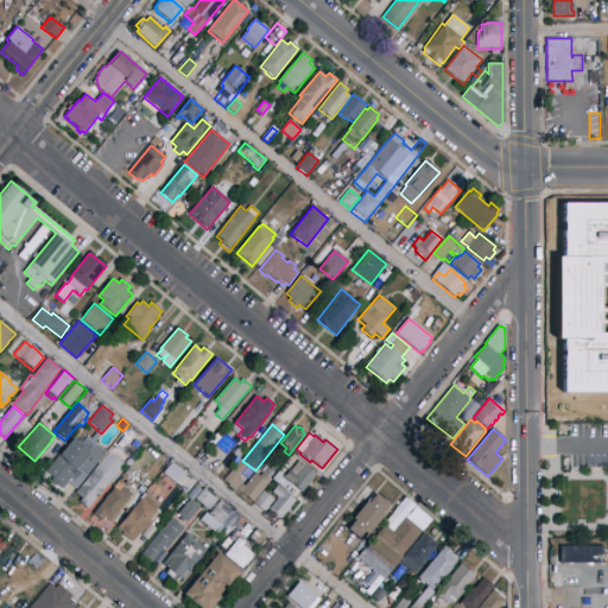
[(86,477),(82,474),(75,481),(71,479),(62,491),(44,475),(74,439),(80,444),(86,437),(95,445),(96,444),(107,453),(86,477)]
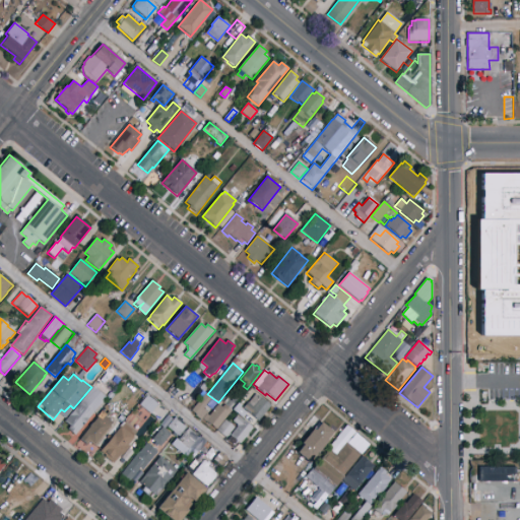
[(75,436),(68,430),(70,427),(64,421),(93,387),(107,398),(75,436)]
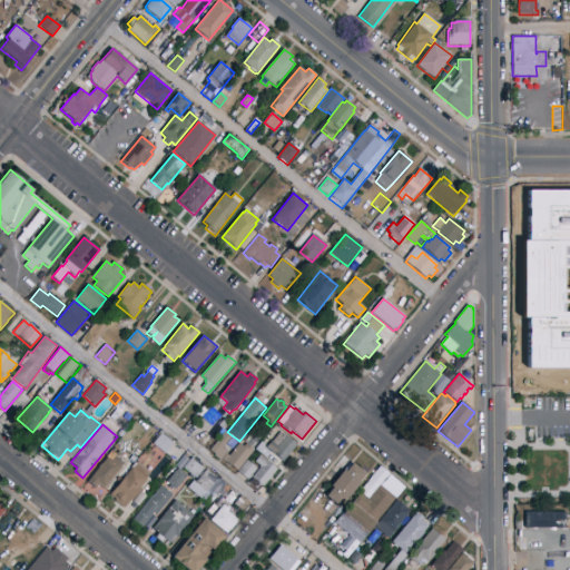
[(220,461),(209,452),(226,431),(233,436),(223,448),(228,452),(220,461)]
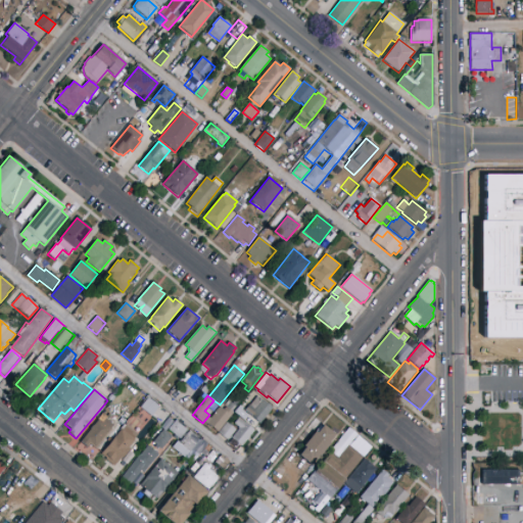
[(255,430),(234,413),(240,406),(244,409),(242,410),(244,412),(256,395),(263,400),(263,399),(273,408),(255,430)]
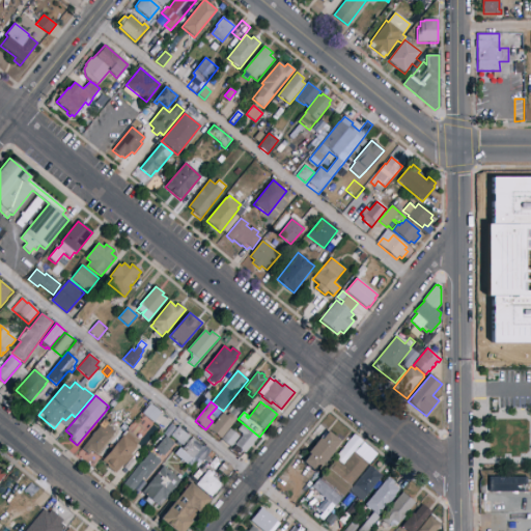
[(154,423),(142,414),(150,403),(162,413),(154,423)]
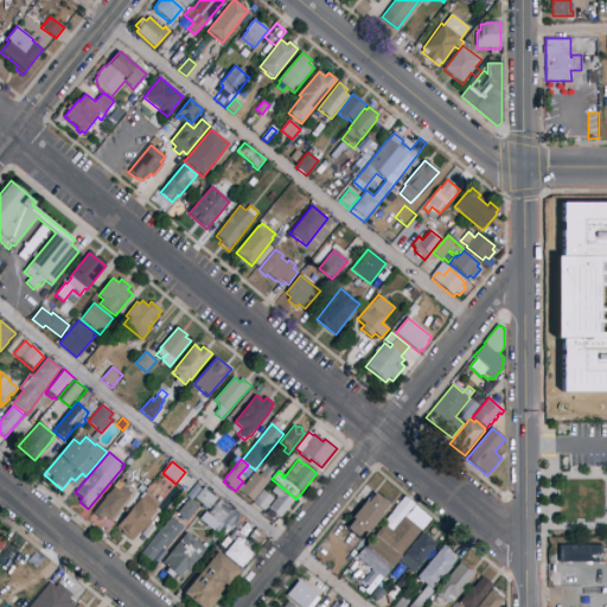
[(253,502),(236,490),(242,484),(244,486),(255,472),(260,475),(262,472),(270,479),(253,502)]
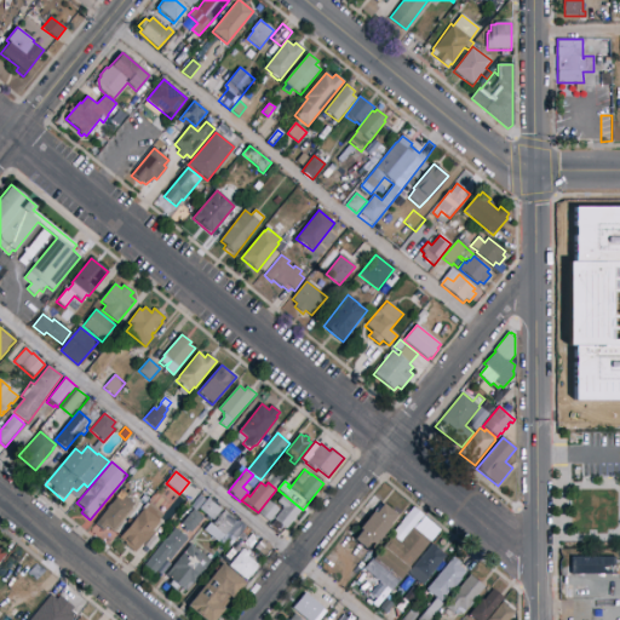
[(113,532),(105,527),(103,530),(96,524),(108,510),(107,509),(110,504),(110,505),(116,498),(116,497),(121,489),(122,491),(126,487),(131,491),(126,497),(135,504),(132,507),(132,509),(118,527),(113,532)]
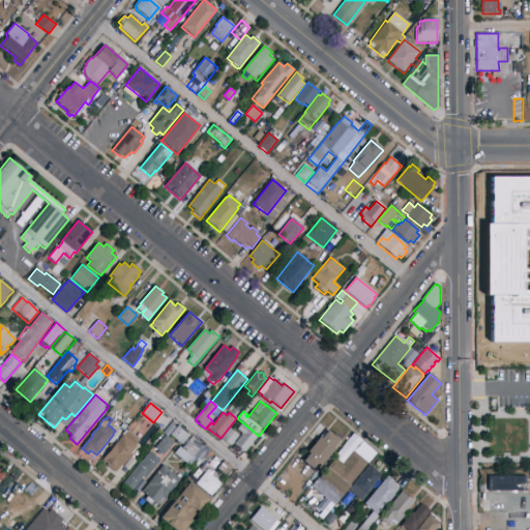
[(244,452),(234,445),(242,434),(237,430),(242,423),(258,436),(253,443),(249,446),(244,452)]
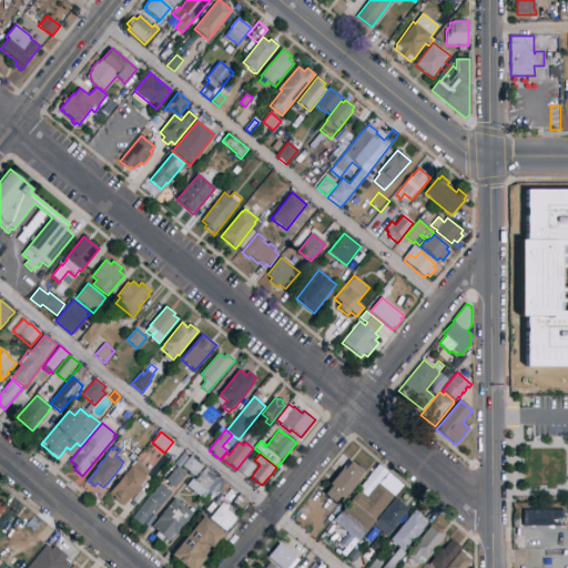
[(196,477),(193,475),(191,477),(189,475),(191,473),(183,466),(191,457),(204,468),(196,477)]
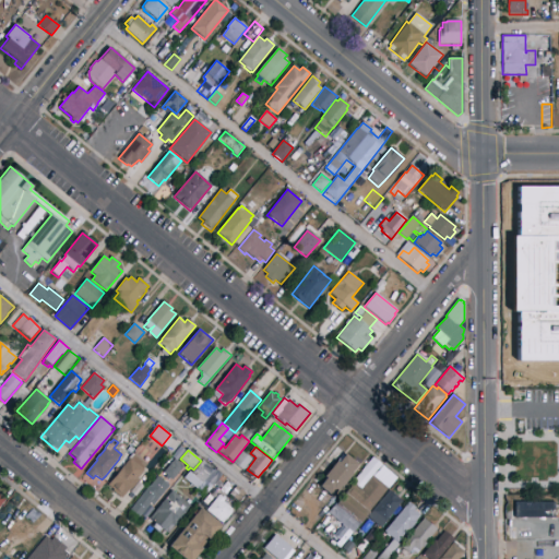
[(244,472),(233,463),(242,452),(252,460),(244,472)]
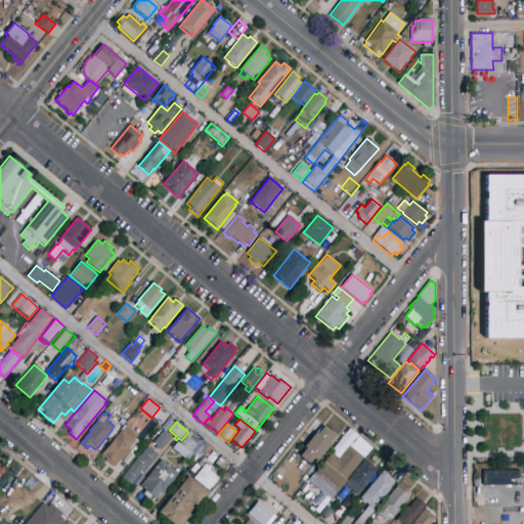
[(113,467),(104,460),(100,455),(122,430),(122,429),(124,426),(126,427),(127,427),(137,436),(134,440),(135,441),(128,448),(130,450),(122,459),(121,457),(113,467)]
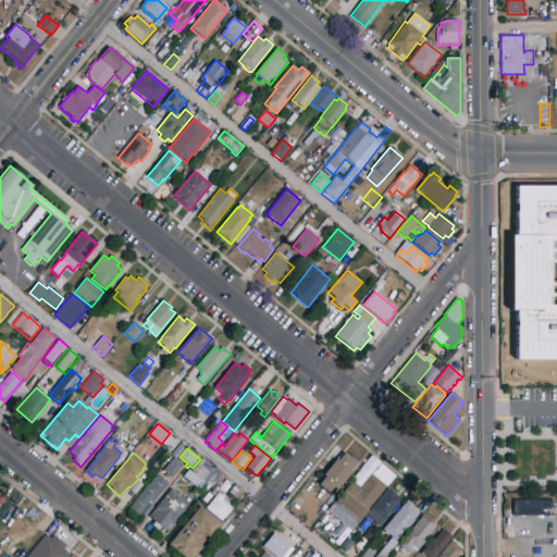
[(332,495),(319,485),(325,478),(323,475),(336,459),(342,453),(345,453),(357,462),(349,472),(351,473),(341,486),(339,485),(332,495)]
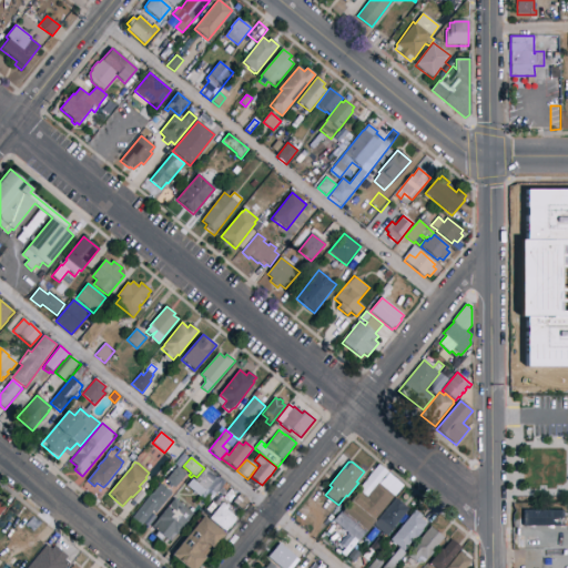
[(174,489),(169,485),(170,484),(165,480),(178,466),(186,474),(174,489)]
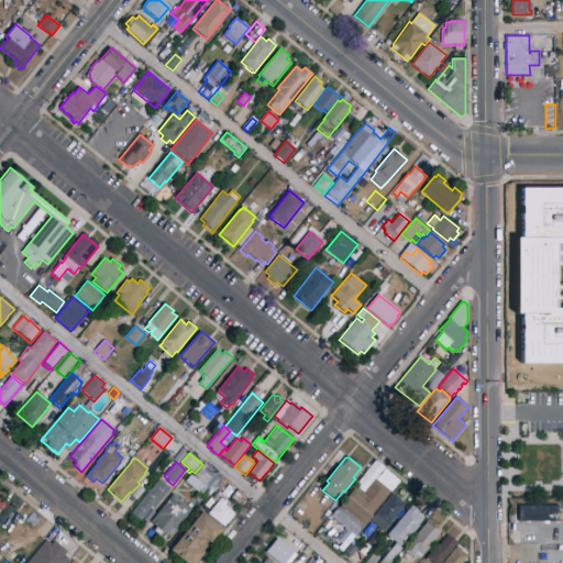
[(206,499),(185,483),(191,475),(194,477),(206,463),(213,471),(212,472),(216,474),(218,472),(224,477),(206,499)]
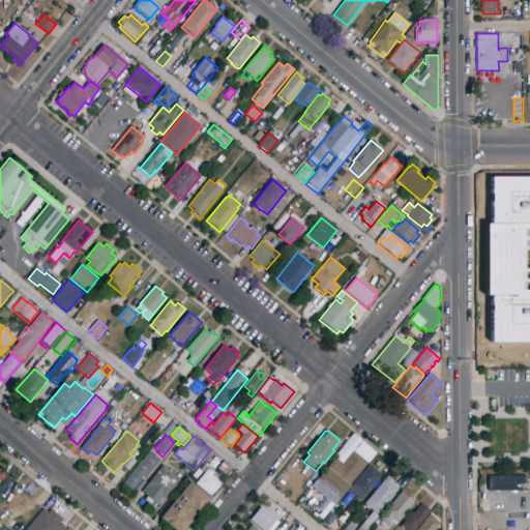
[(123,483),(142,461),(150,451),(160,461),(145,480),(142,477),(131,491),(123,483)]
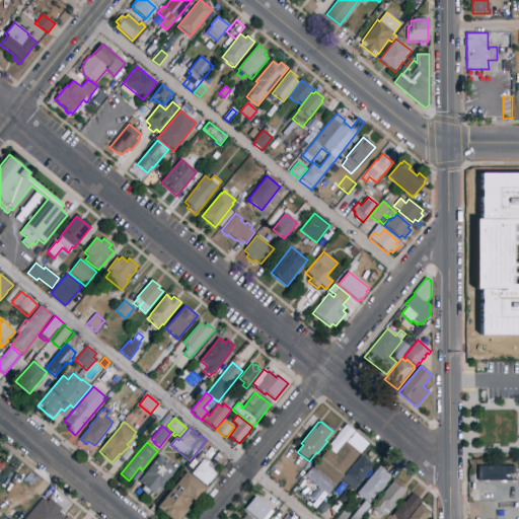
[(130,456),(125,452),(133,442),(137,446),(130,456)]
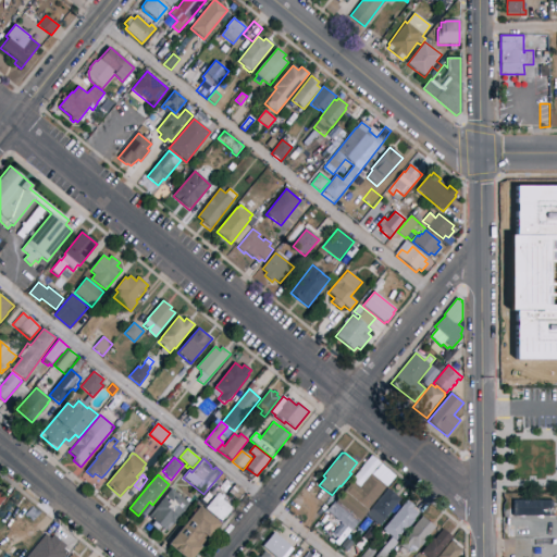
[(357,522),(334,503),(353,482),(360,487),(371,474),(386,487),(368,510),(367,510),(357,522)]
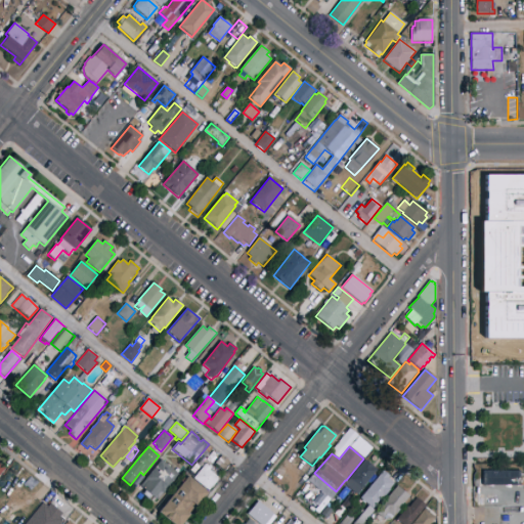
[(224,471),(215,464),(222,455),(230,463),(224,471)]
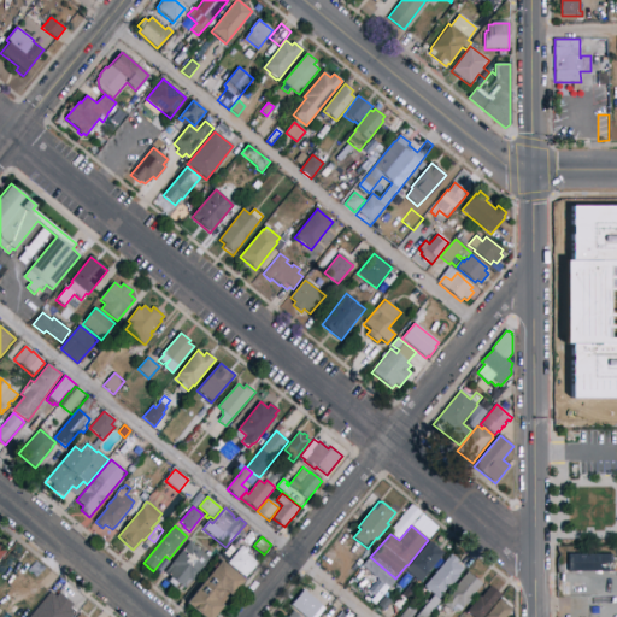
[(189,541),(212,560),(195,581),(193,580),(186,589),(168,574),(170,571),(168,569),(189,541)]
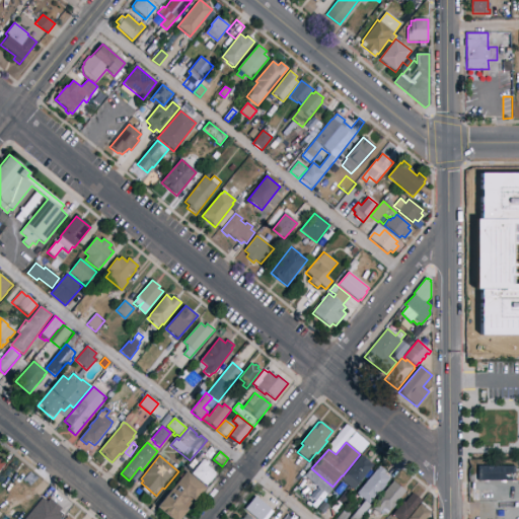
[(353,491),(341,480),(362,455),(374,465),(353,491)]
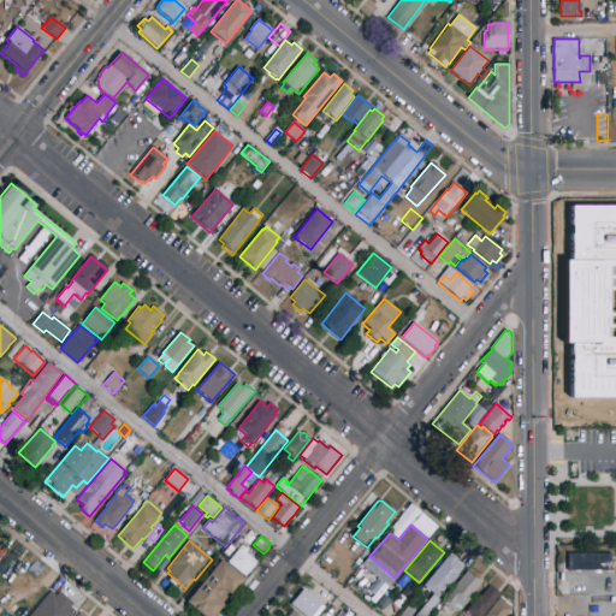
[(246,576),(229,563),(242,545),(248,551),(247,552),(258,562),(246,576)]
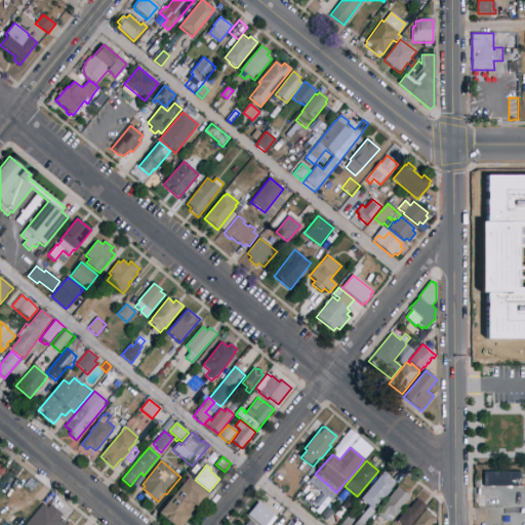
[(361,499),(384,472),(391,477),(389,480),(395,484),(391,490),(385,498),(384,497),(374,510),(375,511),(363,524),(353,524),(361,517),(361,518),(369,507),(366,503),(365,506),(361,501),(362,500),(361,499)]
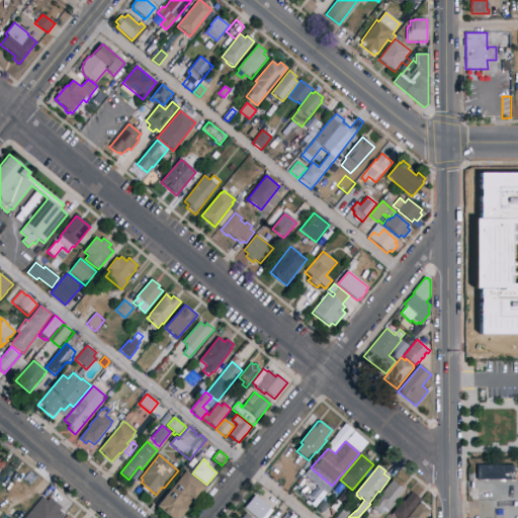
[(135,482),(131,478),(138,468),(143,471),(135,482)]
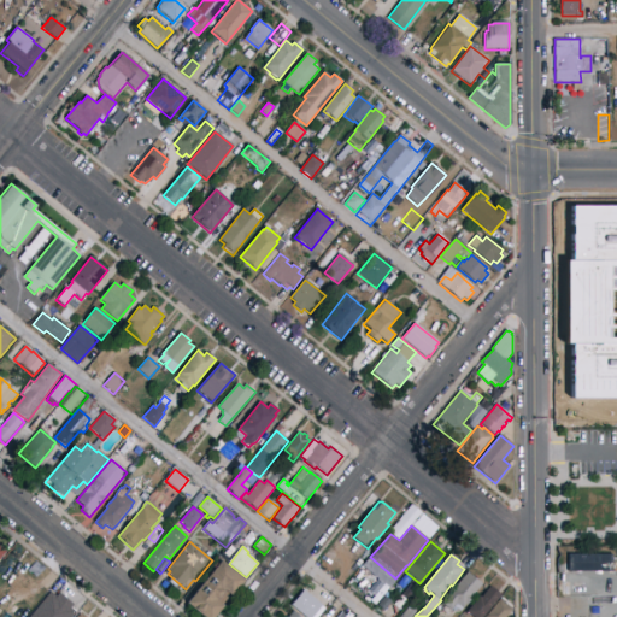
[(366,583),(356,575),(370,558),(380,565),(375,571),(376,573),(366,583)]
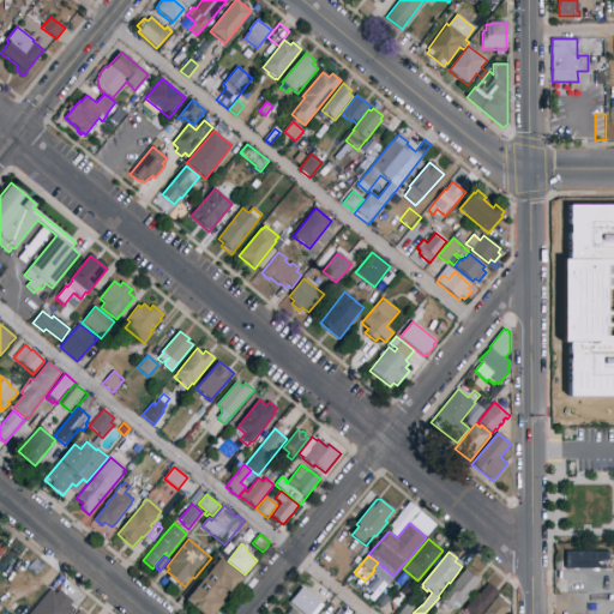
[(212,613),(200,613),(185,601),(221,559),(244,578),(212,613)]
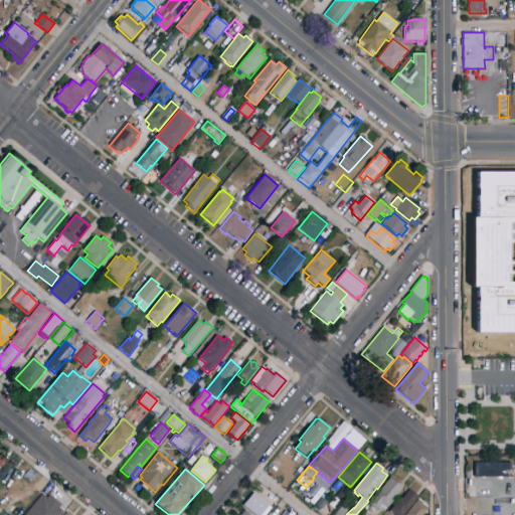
[(386,508),(380,503),(375,509),(370,505),(374,499),(374,498),(390,478),(403,488),(397,495),(395,494),(391,500),(392,501),(386,508)]
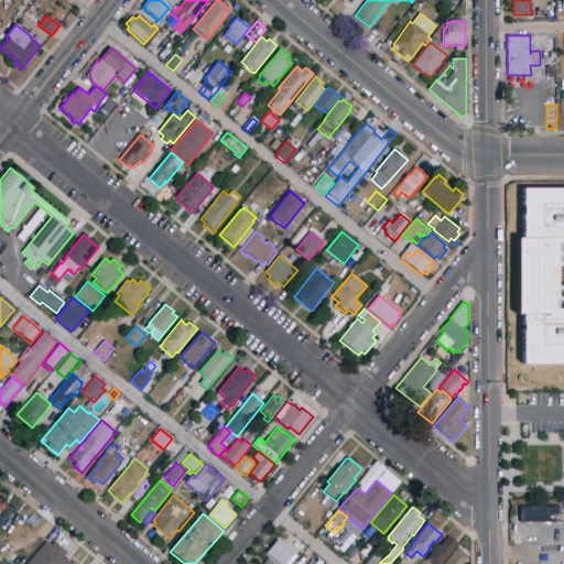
[(442,563),(431,563),(426,560),(438,545),(440,546),(448,537),(458,544),(442,563)]
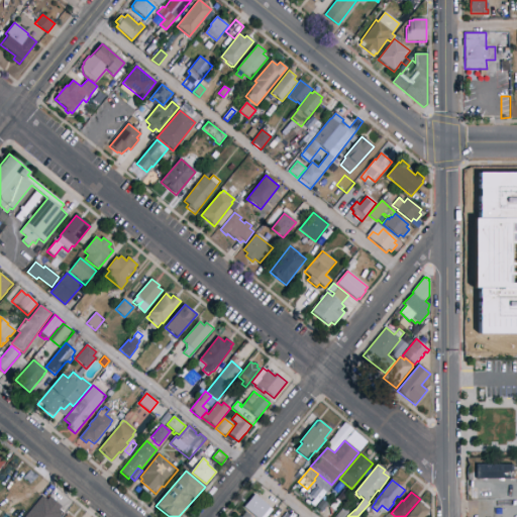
[(255,516),(243,507),(254,494),(270,507),(270,508),(272,510),(265,516),(255,516)]
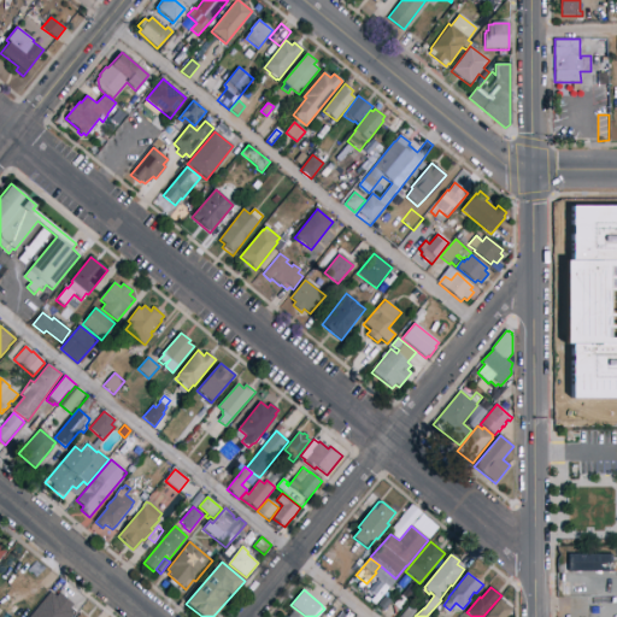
[(71,616),(30,616),(51,592),(57,597),(59,593),(75,606),(72,609),(76,612),(71,616)]
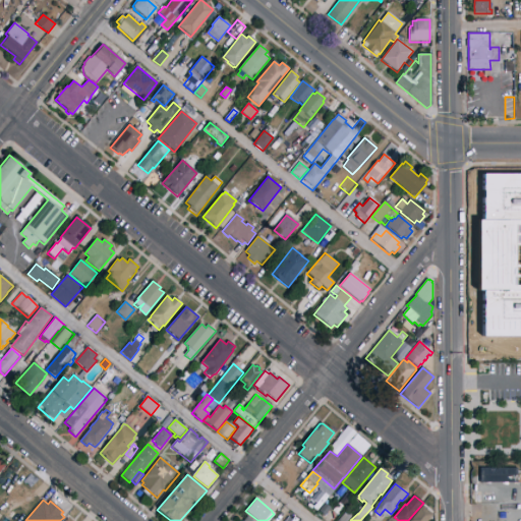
[(324,515),(319,511),(325,504),(331,508),(324,515)]
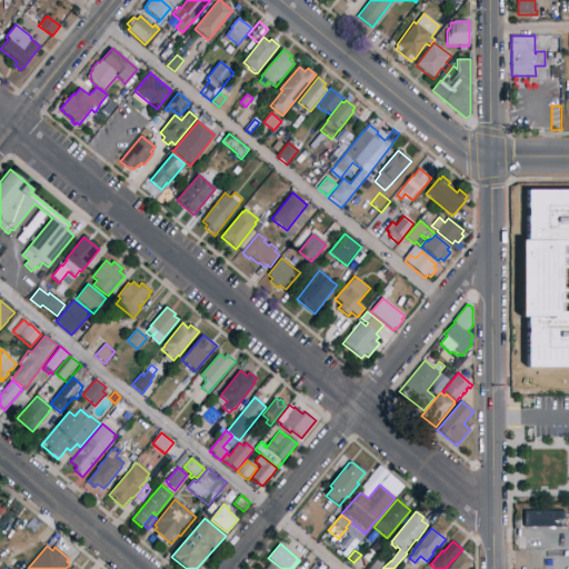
[(448,568),(461,553),(473,562),(468,568),(448,568)]
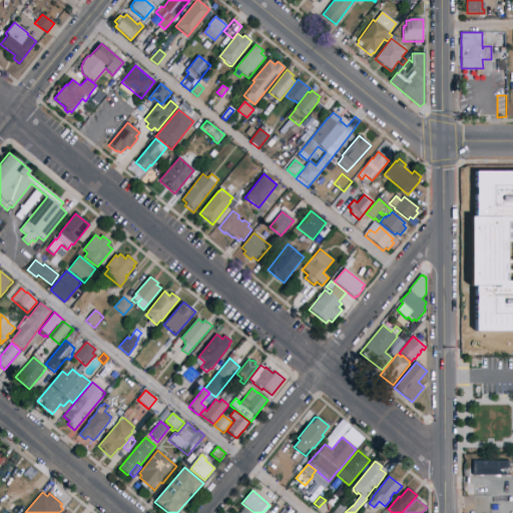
[(332,512),(341,503),(348,510),(345,512),(332,512)]
